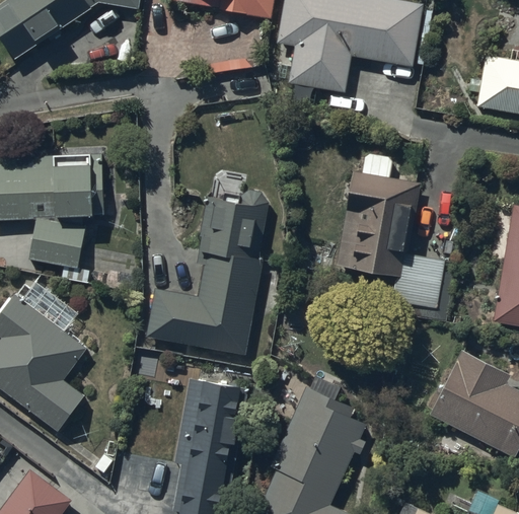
[(23,0),(0,16),(0,37),(19,68),(102,11),(143,17),(145,0),(23,0)]
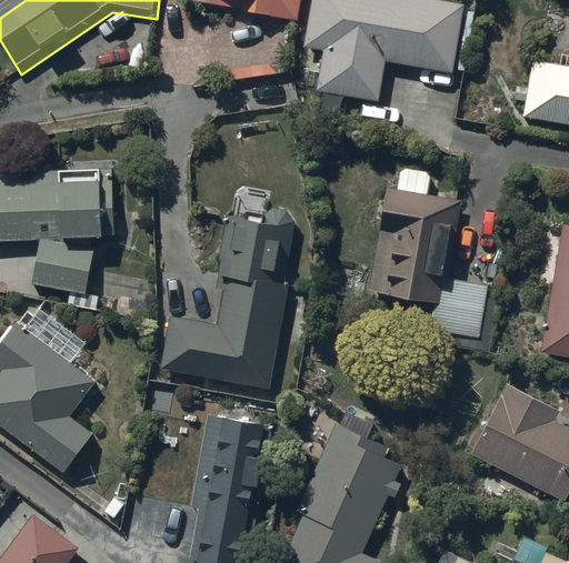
[(191,0),(190,10),(299,28),(302,0),(191,0)]
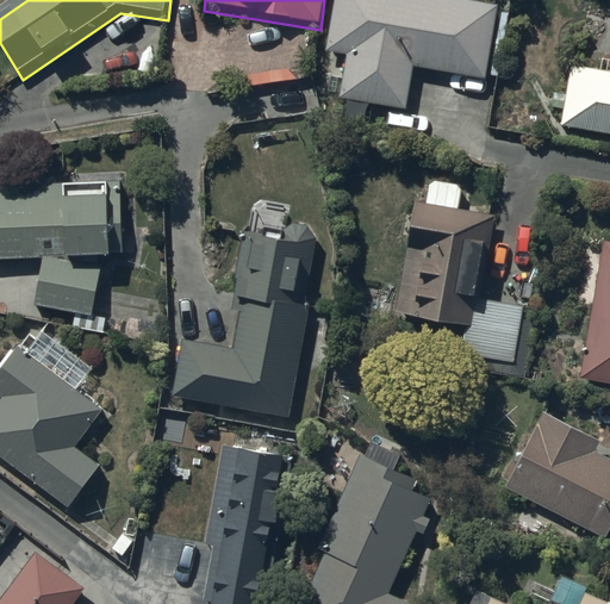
[(505,14),(423,0),(343,0),(334,60),(354,63),(346,107),(412,119),(419,74),(492,86),(505,14)]
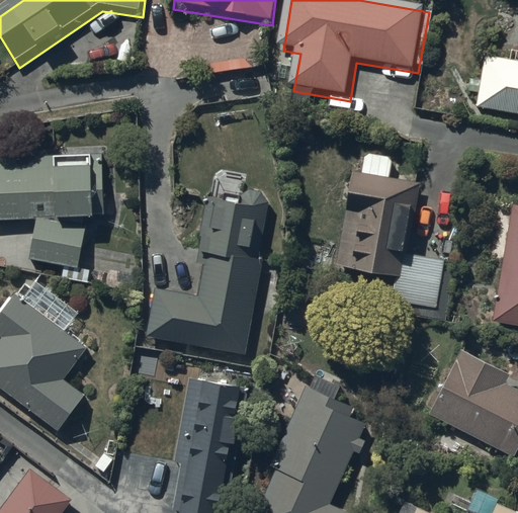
[(517,68),(517,70),(492,66),(488,91),(477,90),(476,104),(485,106),(483,118),(517,123),(517,68)]
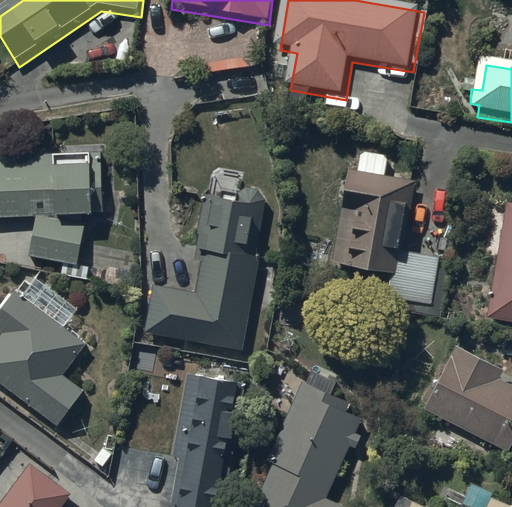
[(52,154),(0,155),(0,216),(36,216),(28,256),(77,266),(87,212),(102,211),(100,148),(51,150),(52,154)]
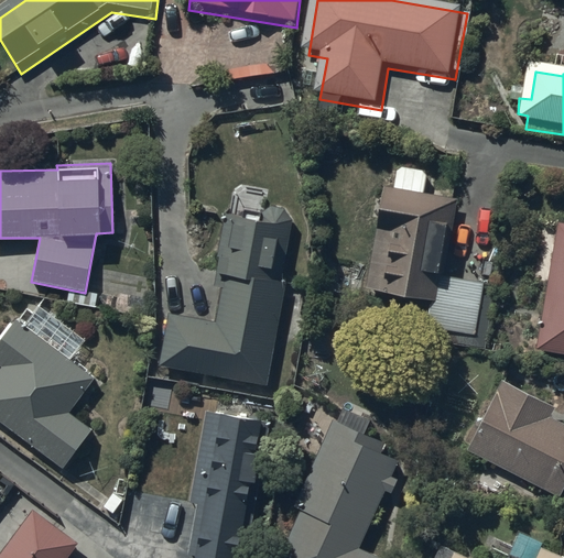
[(402,168),(397,173),(396,188),(381,186),(366,290),(431,298),(425,341),(488,350),(496,297),(483,295),(485,281),(446,275),(457,197),(424,193),(426,177),(424,172),(402,168)]
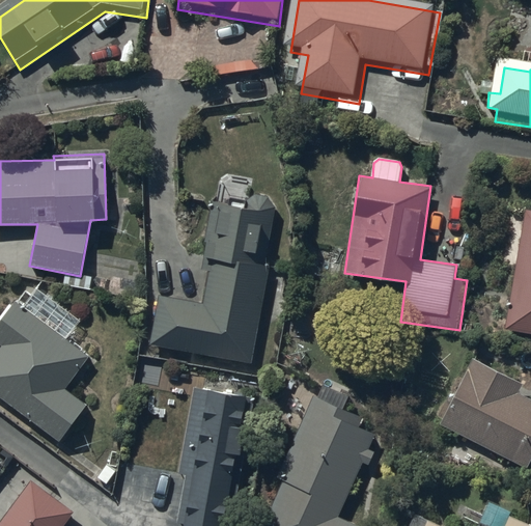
[(160,296),(149,343),(252,363),(271,265),(267,264),(277,210),(214,197),(205,240),(207,240),(201,269),(210,270),(203,304),(160,296)]
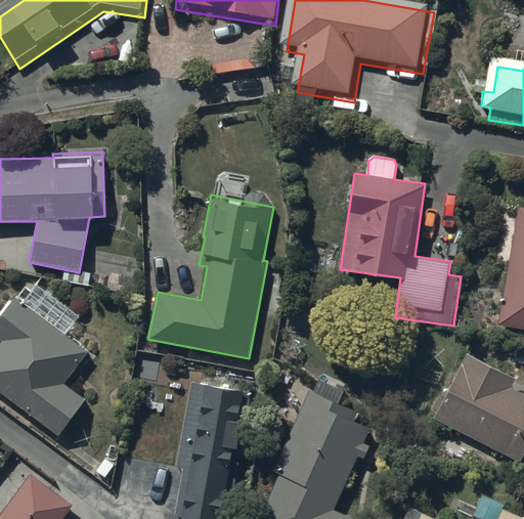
[(523,206),(517,205),(497,325),(523,329),(523,206)]
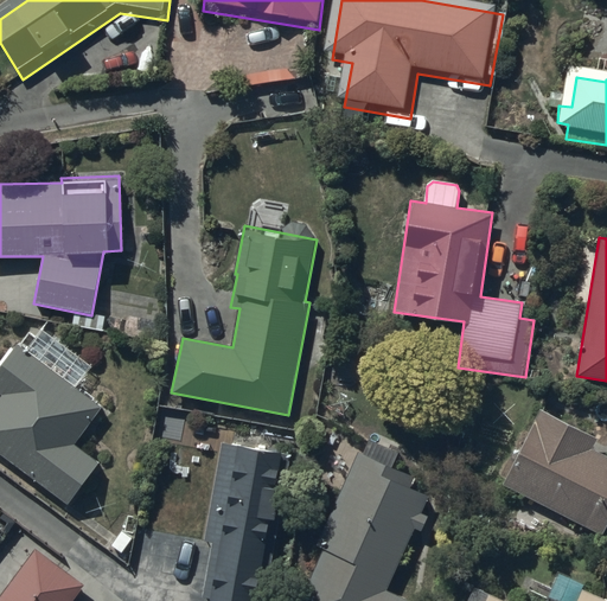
[(88,373),(37,337),(26,350),(17,343),(0,364),(0,392),(2,395),(0,396),(0,455),(68,506),(100,462),(75,443),(103,407),(77,388),(88,373)]
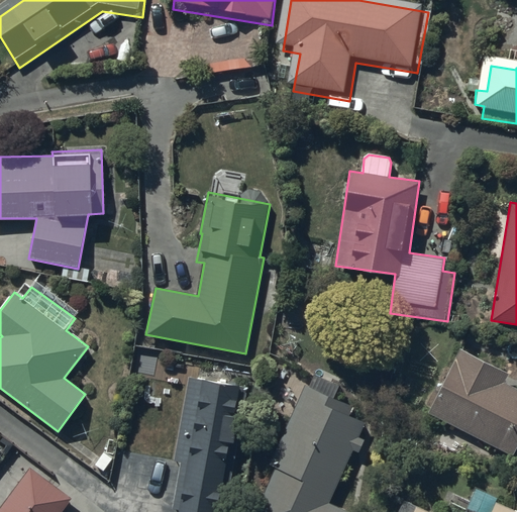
[(461,347),(428,413),(513,456),(516,447),(516,388),(505,383),(511,373),(461,347)]
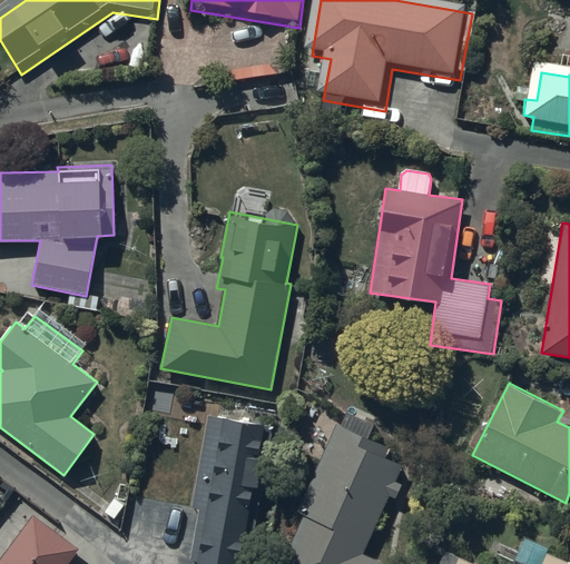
[(275,419),(206,411),(194,508),(199,508),(193,561),(213,563),(254,563),(262,496),(261,496),(266,451),(271,451),(275,419)]
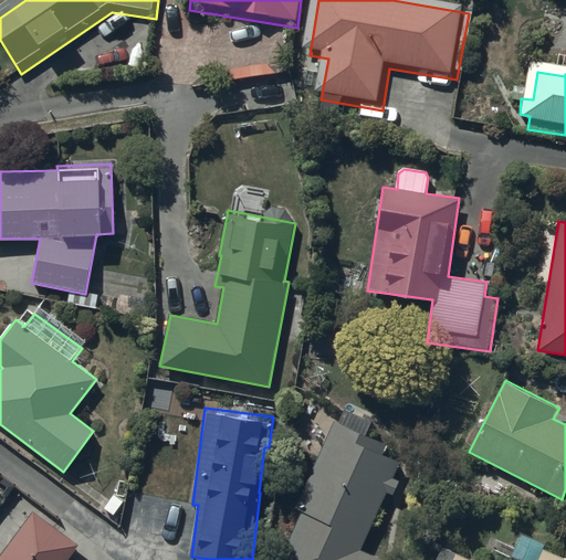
[(304,511),(281,559),(378,559),(358,550),(386,492),(395,495),(401,481),(392,477),(400,461),(384,453),(389,443),(368,433),(373,422),(346,410),(339,423),(335,420),(294,507),(304,511)]
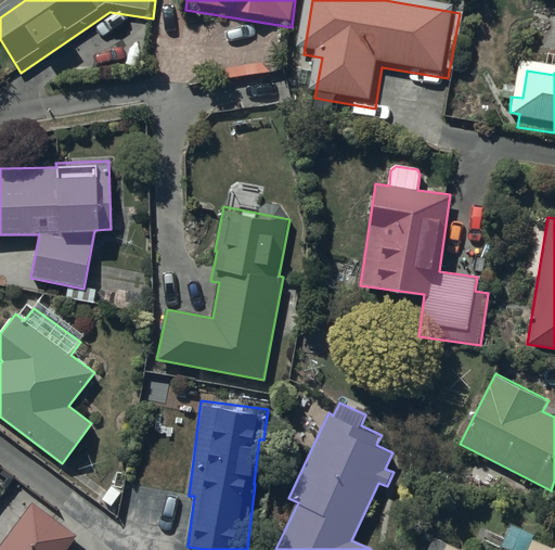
[(65,549),(76,536),(31,502),(0,544),(0,549),(65,549)]
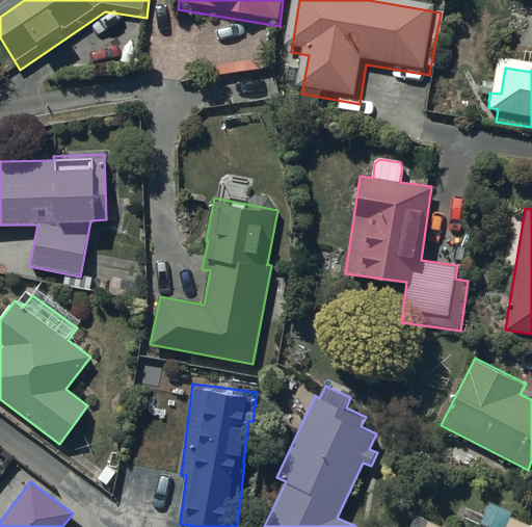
[(443,526),(417,515),(410,526),(531,526),(531,525),(510,515),(505,526),(482,526),(480,525),(479,526),(443,526)]
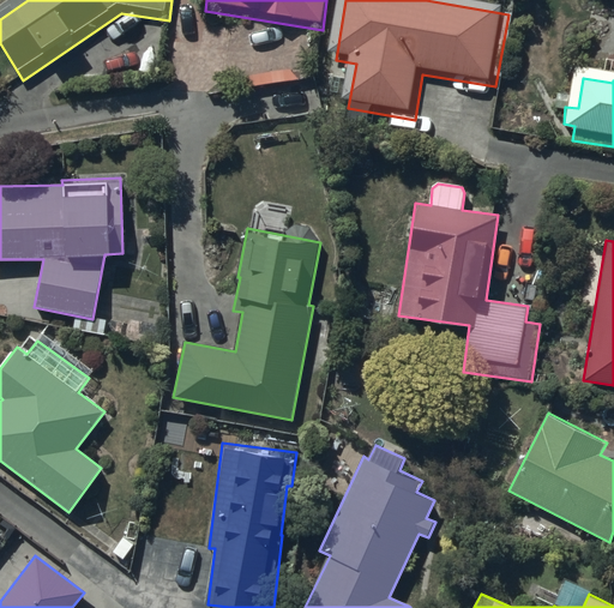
All buildings are outlined.
